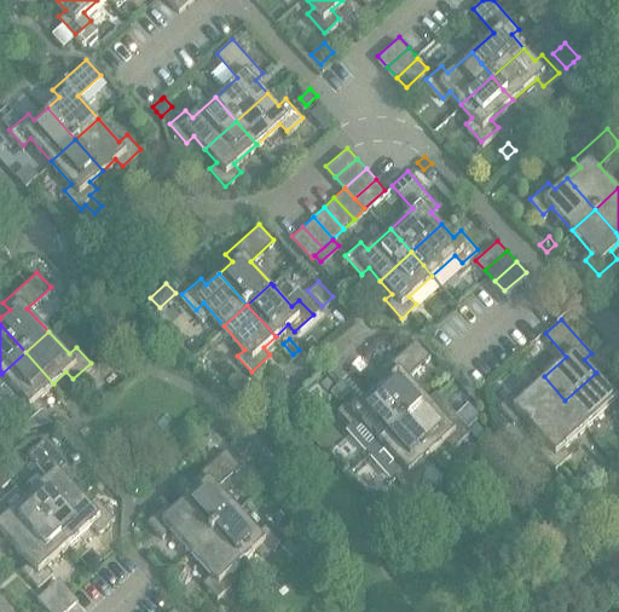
[(388,376),(376,387),(404,419),(427,398),(406,375),(429,354),(416,339),(381,370),(388,376)]
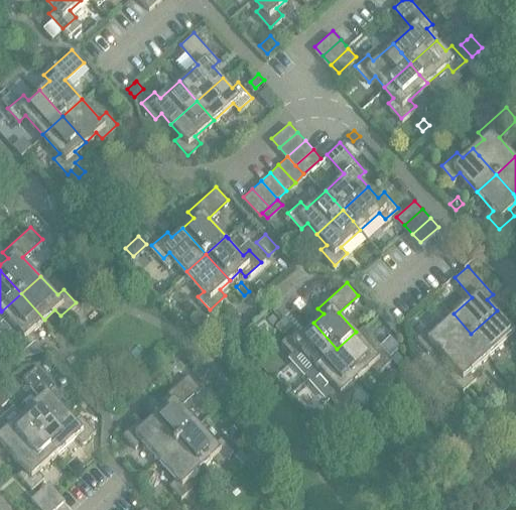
[(33,329),(44,320),(21,293),(1,311),(18,330),(12,336),(23,349),(38,335),(33,329)]
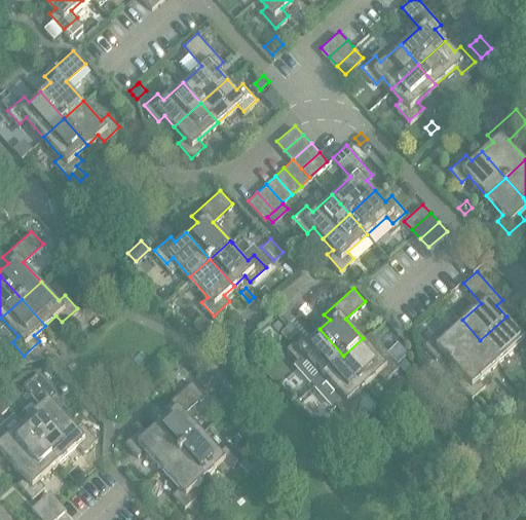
[(374,313),(380,319),(383,316),(378,309),(374,313)]
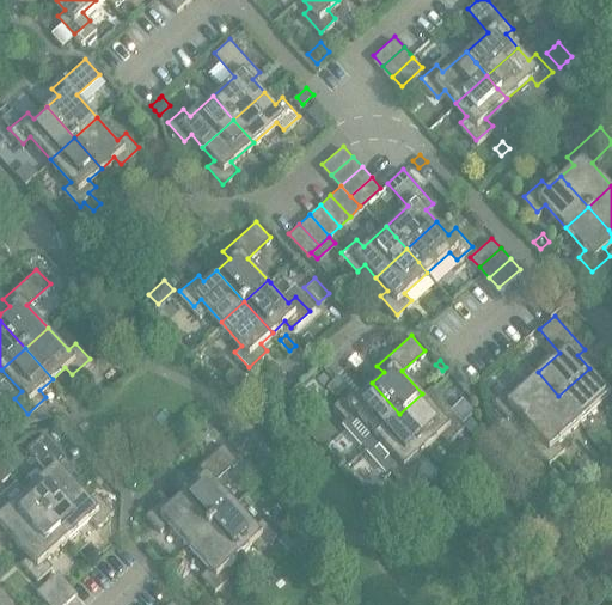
[(236,365),(225,374),(234,384),(248,379),(246,378),(236,365)]
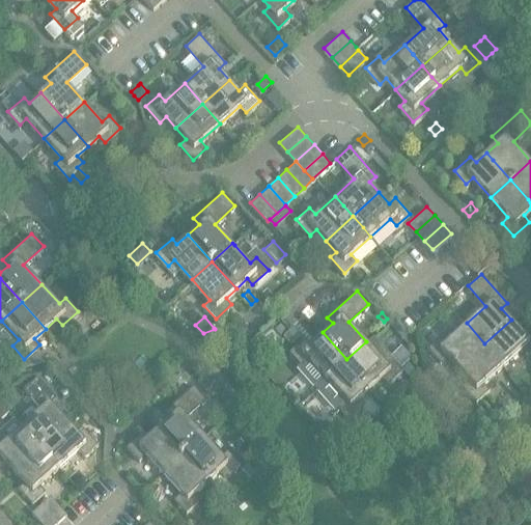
[(530,329),(527,325),(522,330),(511,320),(484,343),(502,363),(523,346),(528,353),(530,349),(530,329)]
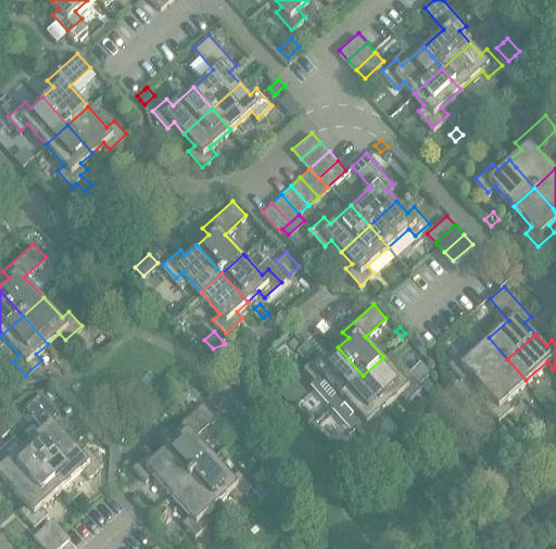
[(479,384),(507,359),(489,337),(468,357),(462,349),(447,362),(463,379),(469,373),(479,384)]
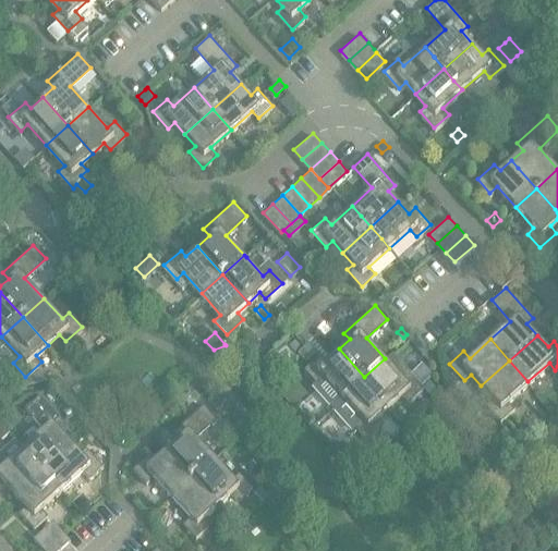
[(273,347),(256,363),(269,377),(284,362),(273,347)]
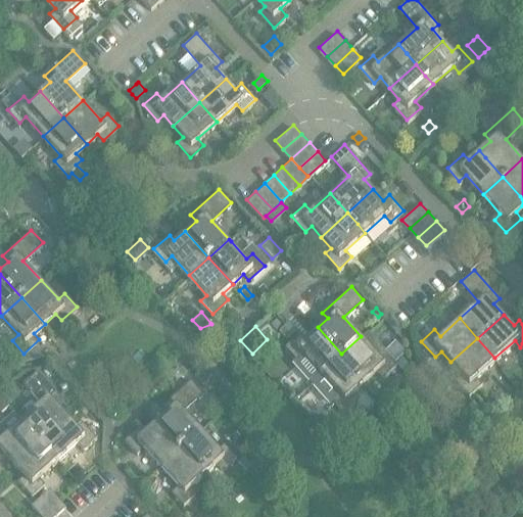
[(301,332),(286,345),(297,359),(295,361),(312,380),(321,372),(341,354),(318,327),(306,337),(301,332)]
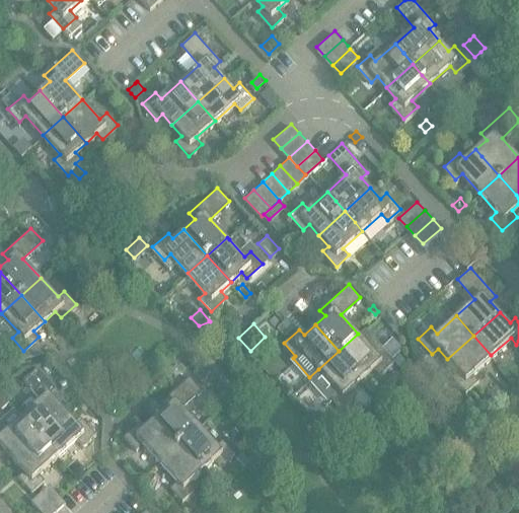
[(358,334),(339,351),(362,377),(373,368),(378,373),(393,359),(382,347),(365,327),(358,334)]
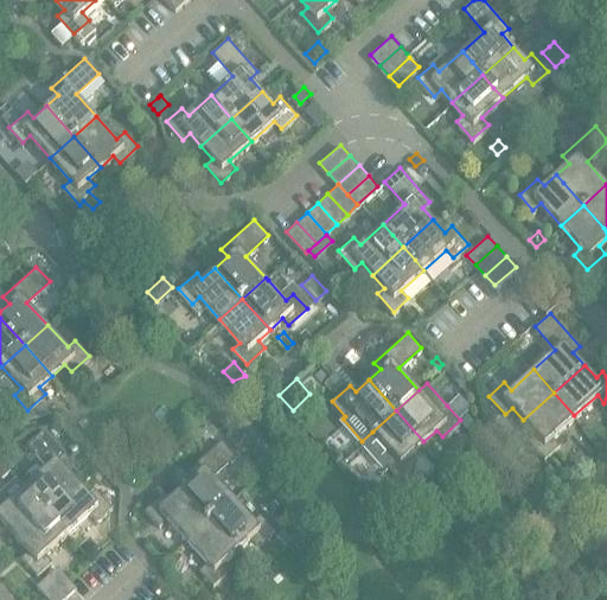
[(553,435),(574,415),(554,393),(523,420),(535,433),(528,439),(544,457),(560,444),(553,435)]
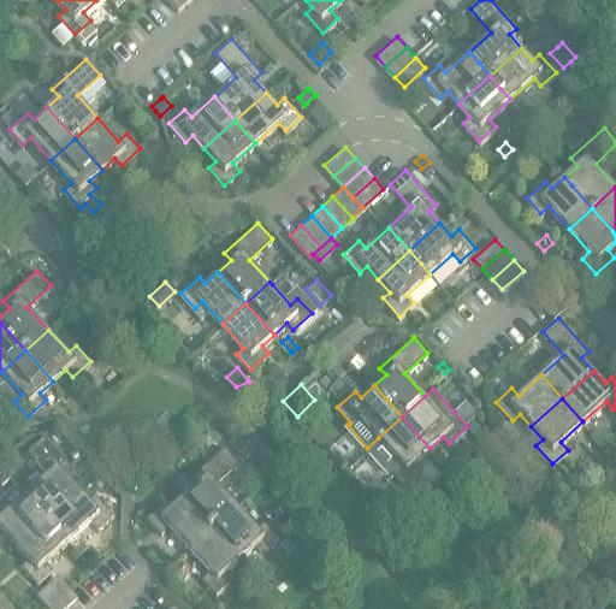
[(378,438),(367,448),(388,471),(391,468),(404,483),(424,467),(416,460),(430,448),(402,417),(378,438)]
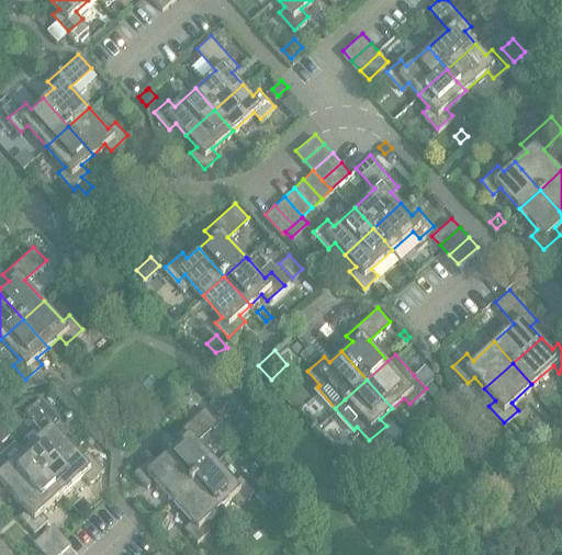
[(433,381),(426,387),(435,397),(441,391),(433,381)]
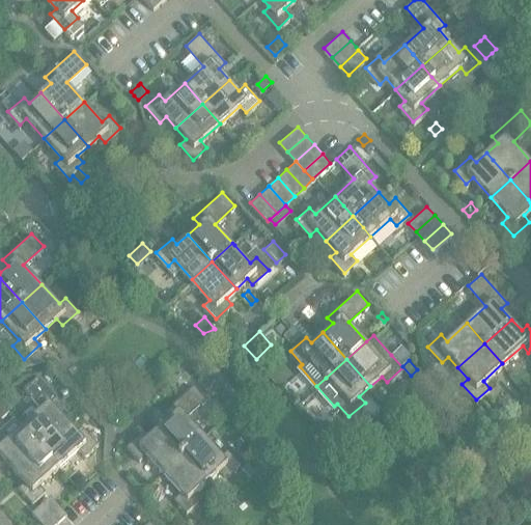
[(205,371),(197,379),(198,380),(205,388),(214,381),(205,371)]
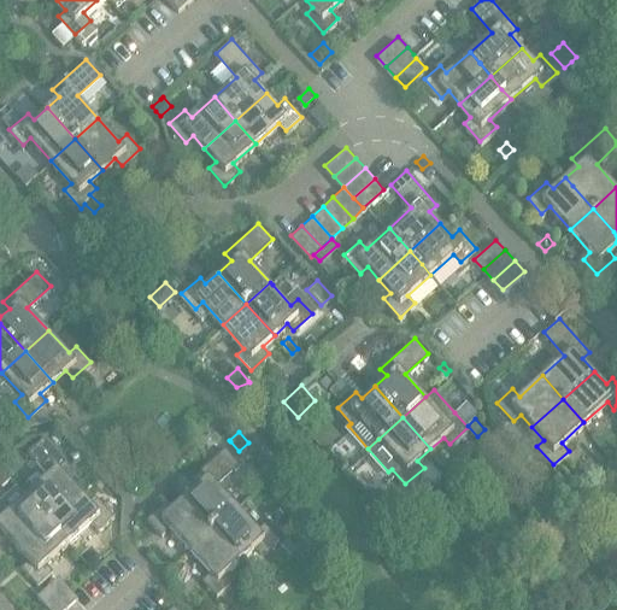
[(68,476),(74,470),(43,437),(28,451),(48,473),(27,494),(47,517),(78,490),(68,476)]
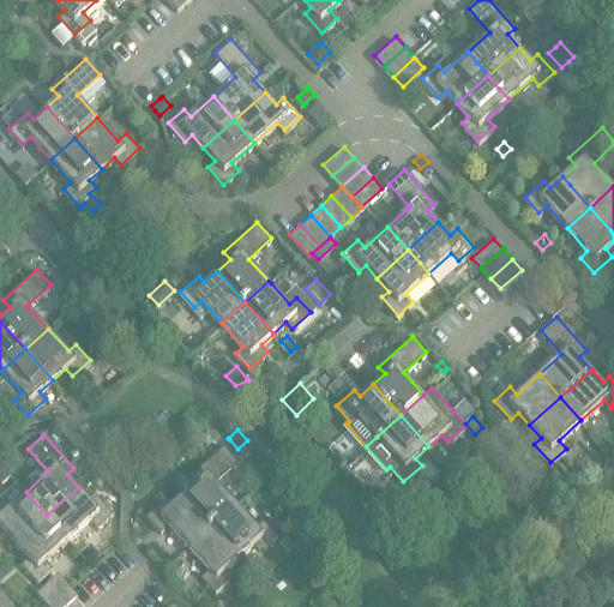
[(216,481),(238,460),(224,444),(191,475),(197,482),(185,493),(212,524),(235,503),(216,481)]
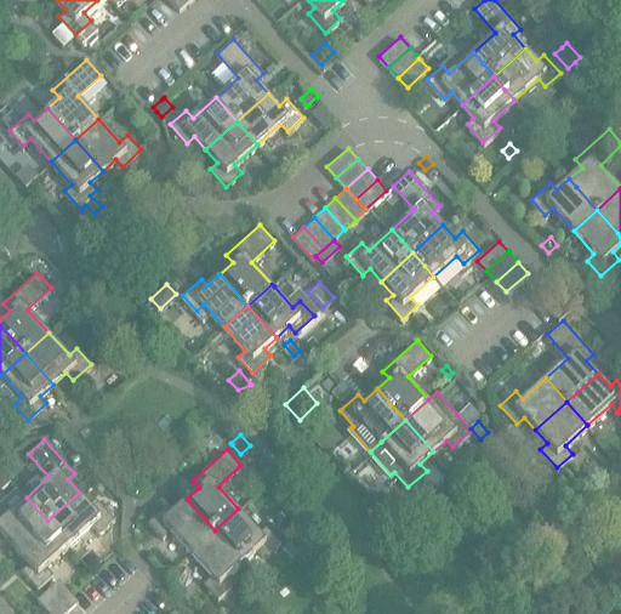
[(98,499),(91,505),(79,493),(47,521),(69,544),(92,523),(100,532),(114,517),(98,499)]
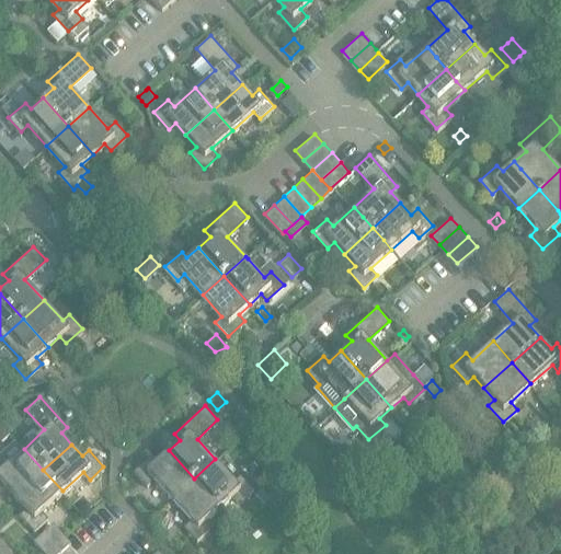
[(15,495),(43,470),(24,449),(3,468),(0,463),(0,487),(4,484),(15,495)]
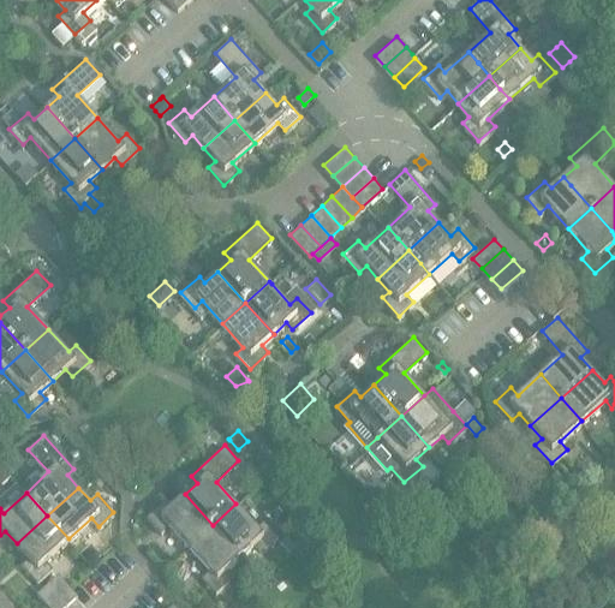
[(102,500),(108,507),(114,501),(108,494),(102,500)]
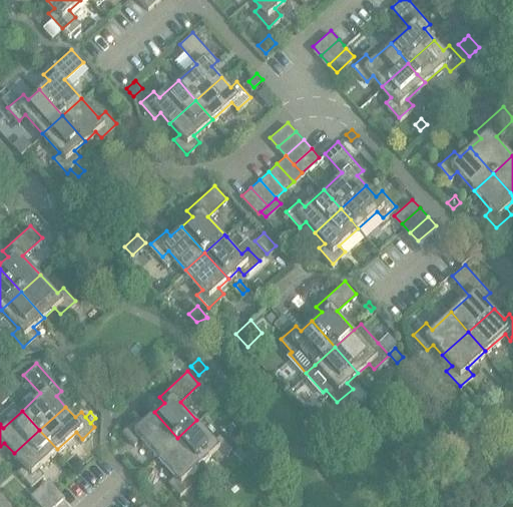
[(158,455),(177,438),(154,412),(143,422),(137,416),(123,430),(134,442),(140,436),(158,455)]
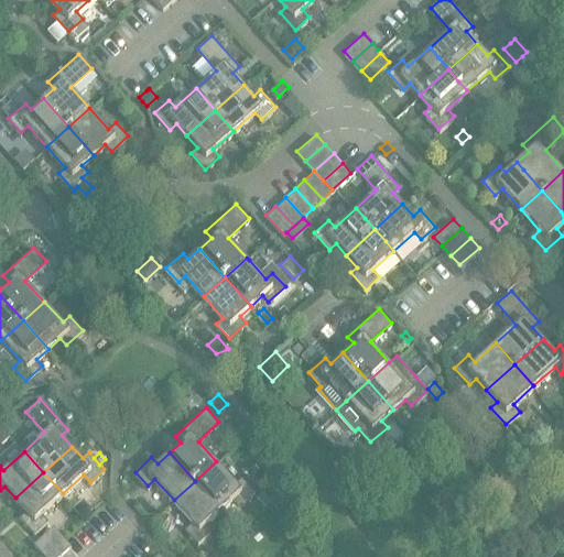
[(351,459),(349,461),(357,470),(367,462),(359,452),(351,459)]
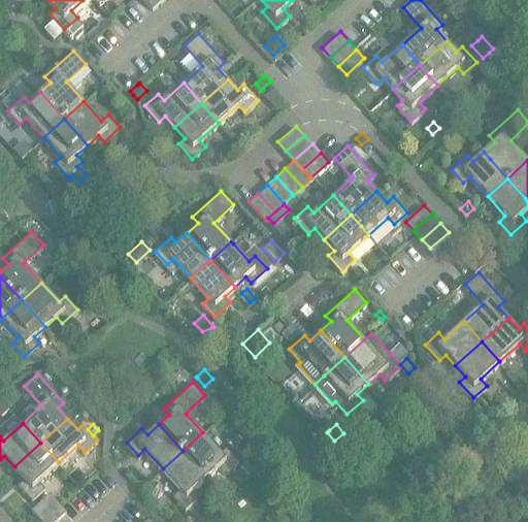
[(227,446),(220,452),(202,432),(183,451),(206,477),(218,467),(223,474),(238,459),(227,446)]
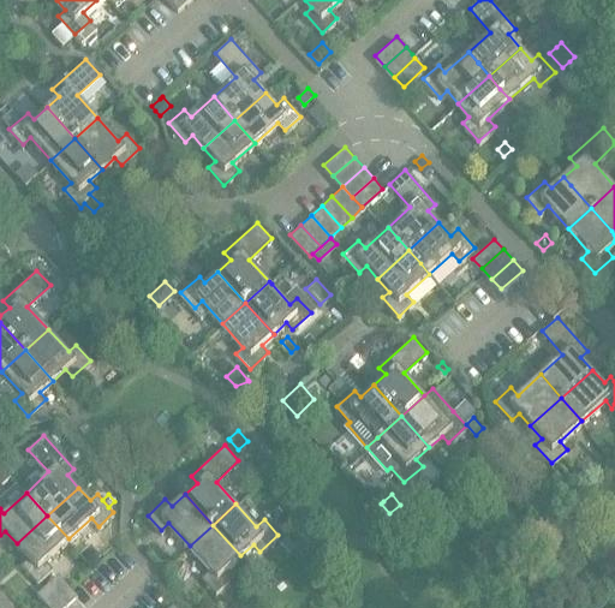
[(46,560),(69,538),(47,516),(17,543),(28,556),(21,562),(37,580),(53,567),(46,560)]
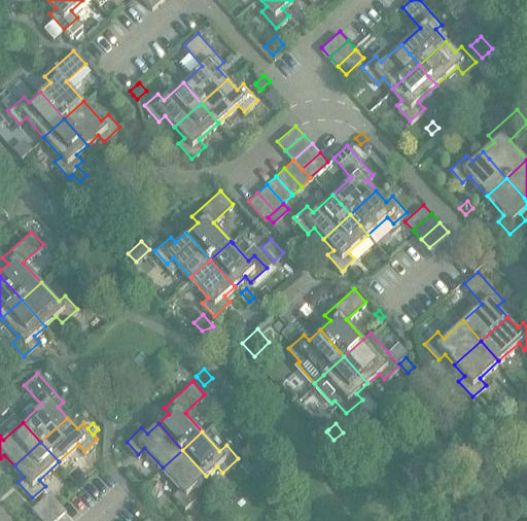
[(196,486),(206,476),(182,450),(163,467),(180,487),(173,493),(185,507),(201,492),(196,486)]
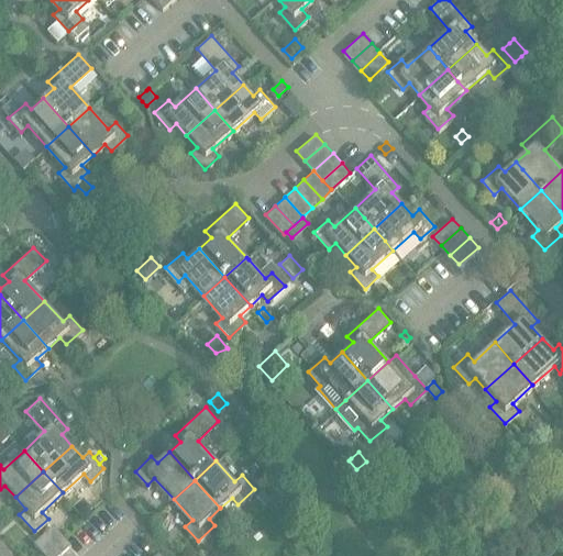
[(269,498),(262,489),(255,495),(263,503),(269,498)]
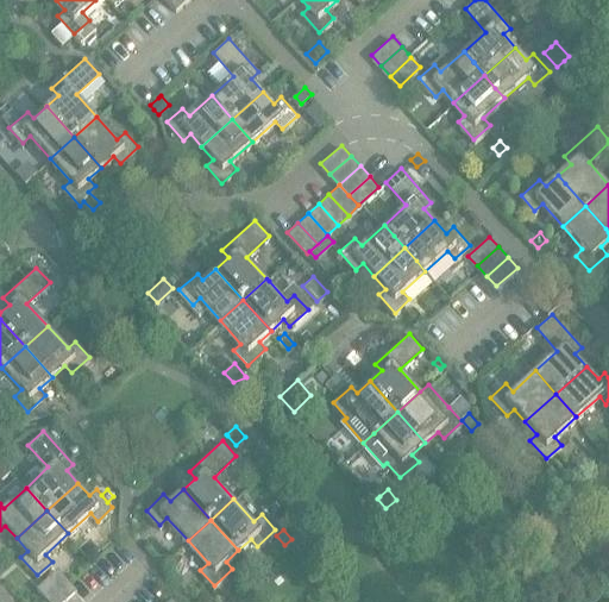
[(101,551),(89,538),(80,546),(92,559),(101,551)]
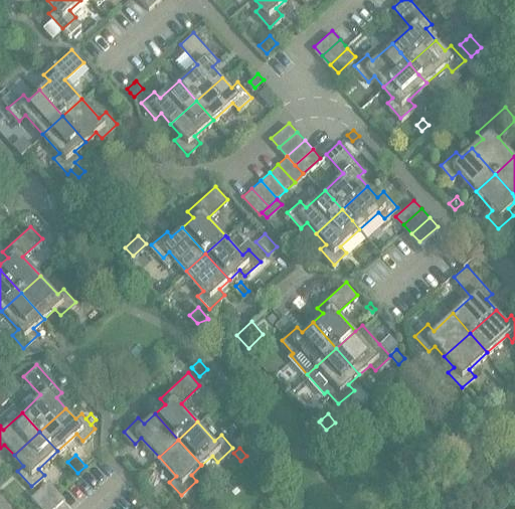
[(64,497),(59,491),(48,480),(40,487),(56,505),(64,497)]
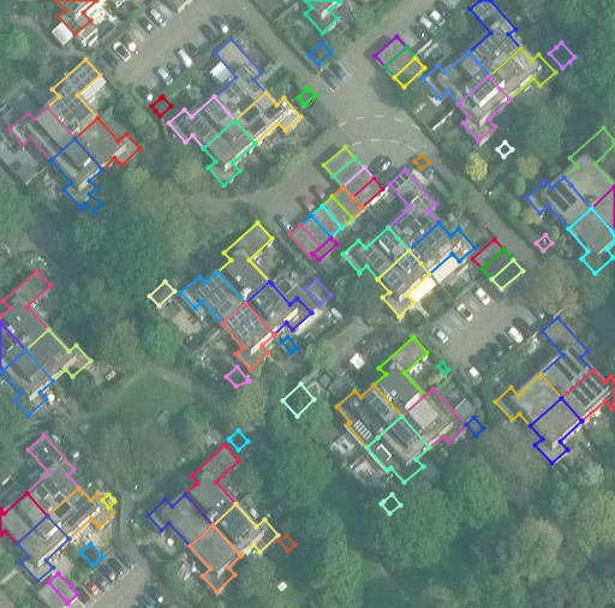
[(52,607),(61,607),(67,603),(48,582),(37,591),(52,607)]
